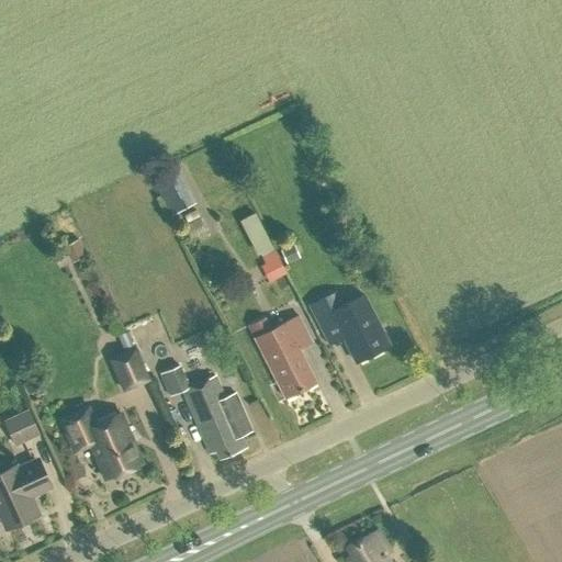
[(194,201),(183,180),(159,193),(169,214),(194,201)]
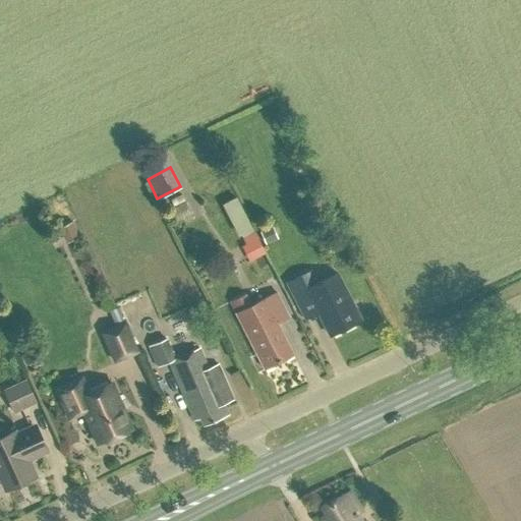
[(60,231),(67,244),(81,237),(74,223),(60,231)]
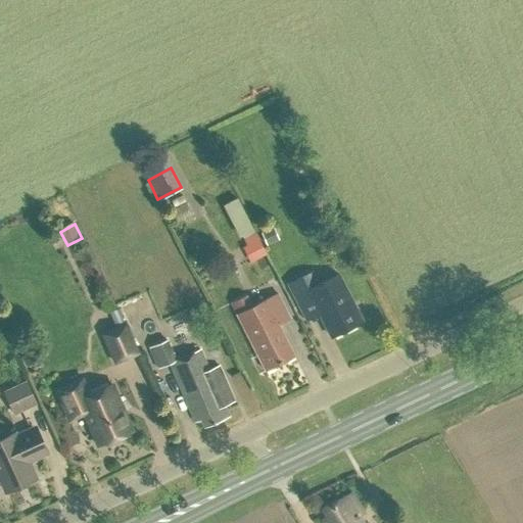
[(238,239),(247,257),(263,250),(254,232),(238,239)]
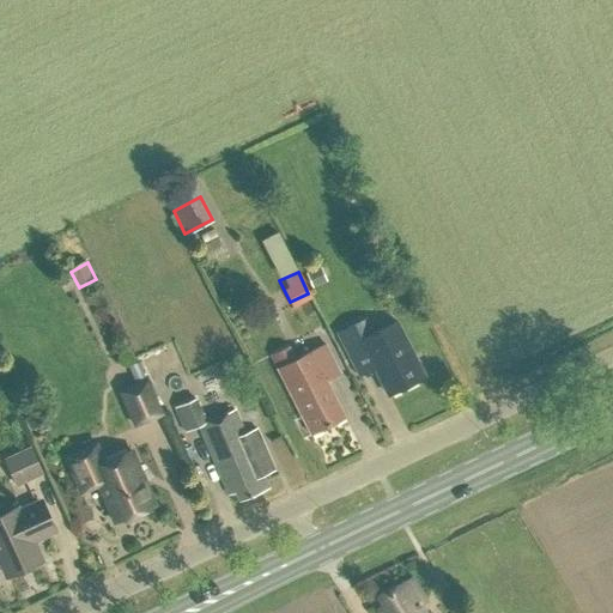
[(339,332),(352,359),(368,351),(389,394),(425,376),(396,319),(371,332),(365,319),(339,332)]
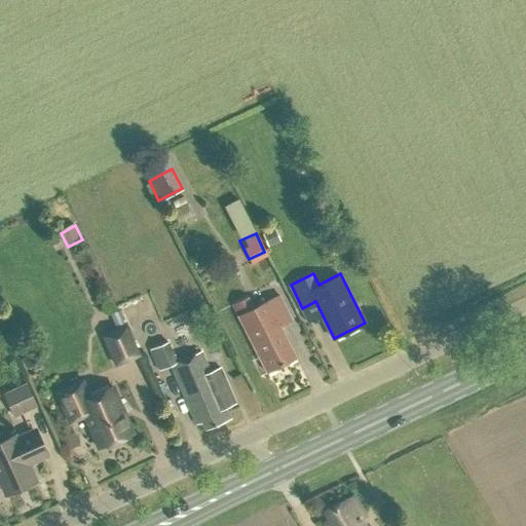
[(254,308),(248,297),(234,304),(268,372),(296,358),(280,326),(292,320),(279,296),(254,308)]
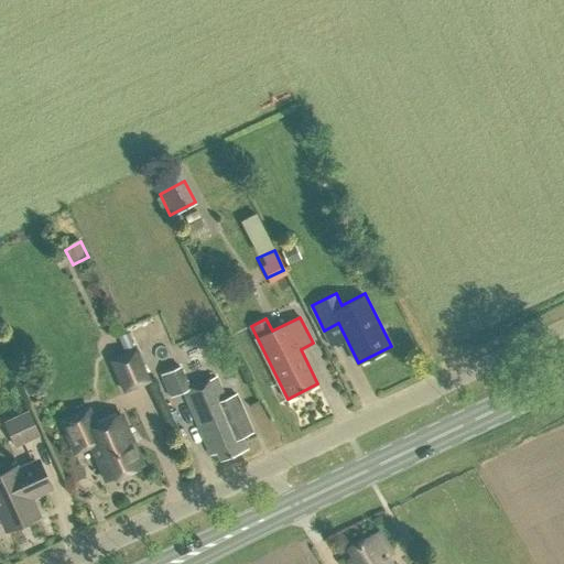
[(127,390),(149,380),(134,349),(112,359),(127,390)]
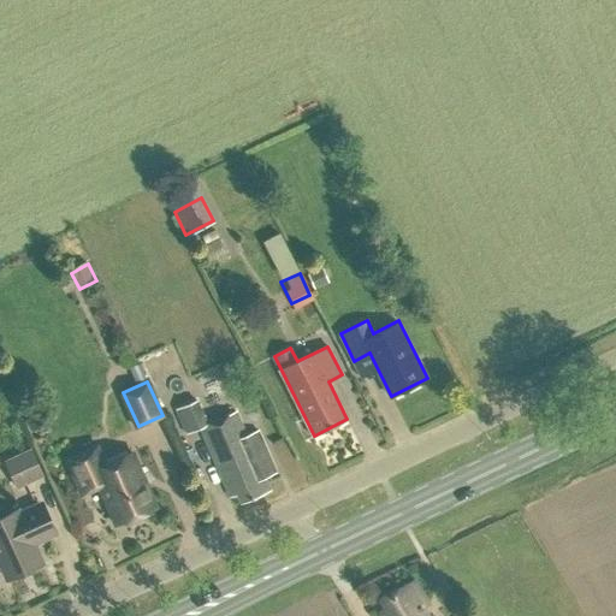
[(259,430),(248,434),(237,410),(207,424),(197,401),(176,410),(187,434),(200,428),(230,498),(236,496),(241,504),(271,491),(267,483),(265,478),(270,475),(265,463),(272,461),(259,430)]
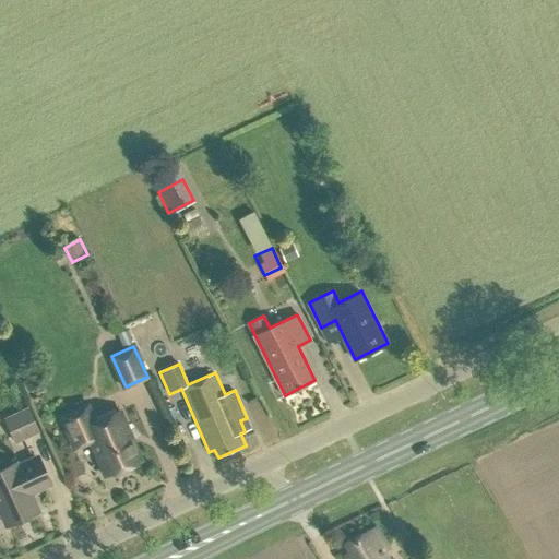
[(90,442),(105,477),(142,460),(120,409),(95,420),(87,404),(59,416),(74,450),(90,442)]
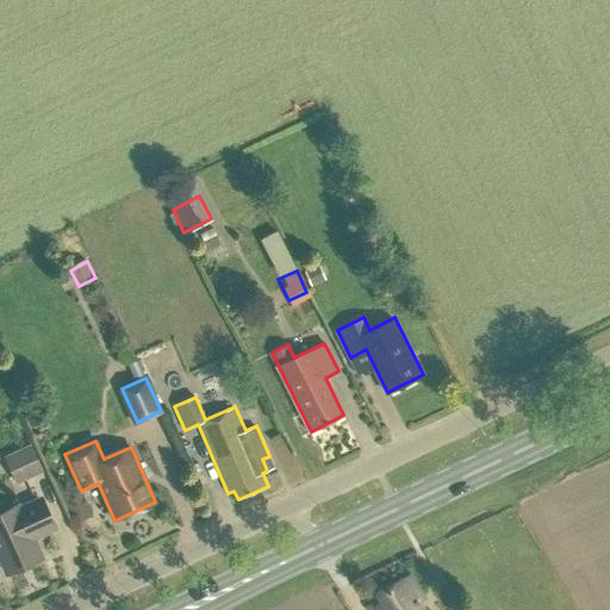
[(14,481),(42,468),(30,444),(4,456),(14,481)]
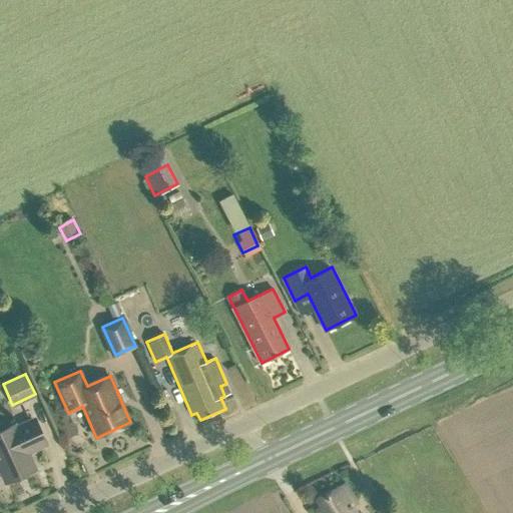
[(34,419),(16,428),(15,425),(0,432),(0,469),(6,483),(35,470),(27,452),(45,444),(34,419)]
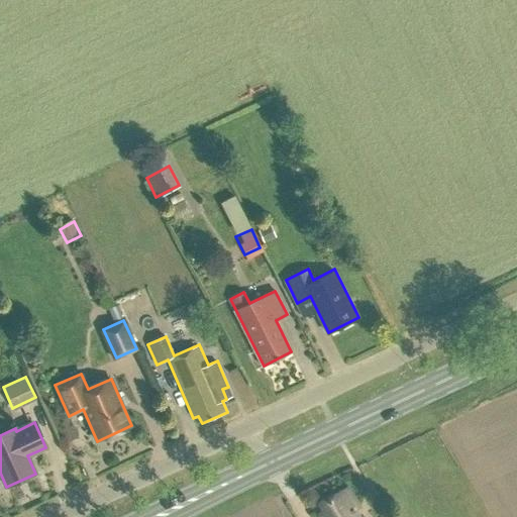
[(357,516),(354,511),(358,508),(346,487),(318,501),(323,510),(317,513),(319,516),(357,516)]
